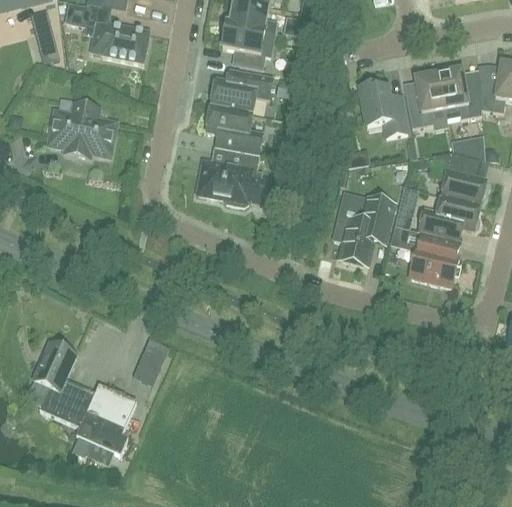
[(126,11),(128,0),(103,0),(102,7),(126,11)]
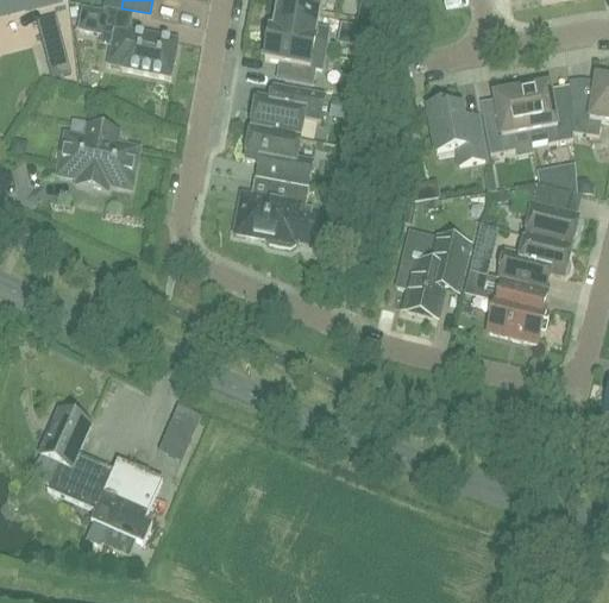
[(375,10),(376,0),(362,0),(360,6),(375,10)]
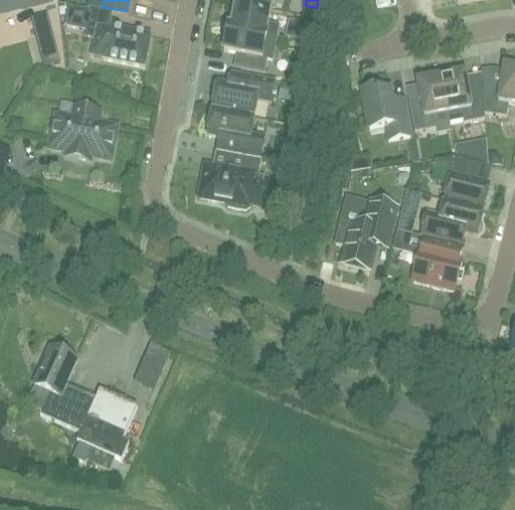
[(266,20),(268,7),(235,1),(231,23),(227,23),(267,31),(265,44),(275,46),(279,22),(266,20)]
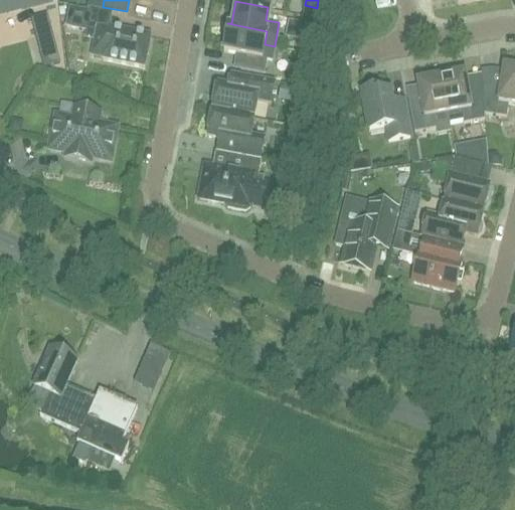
[(84,28),(90,8),(70,4),(65,24),(84,28)]
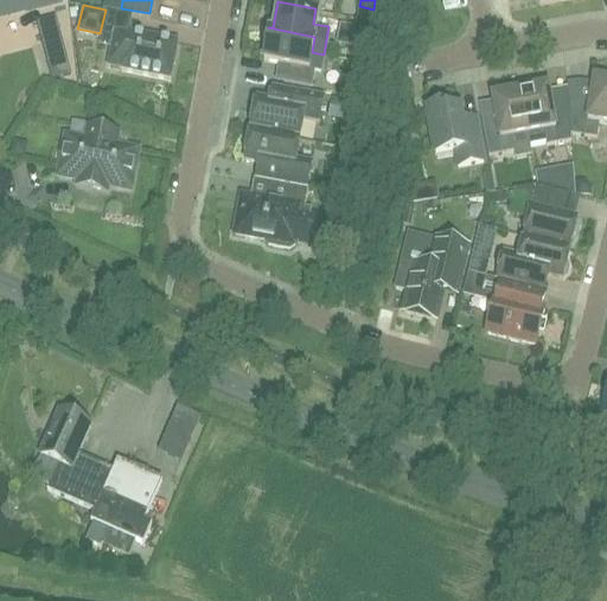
[(43,38),(61,33),(56,13),(37,19),(43,38)]
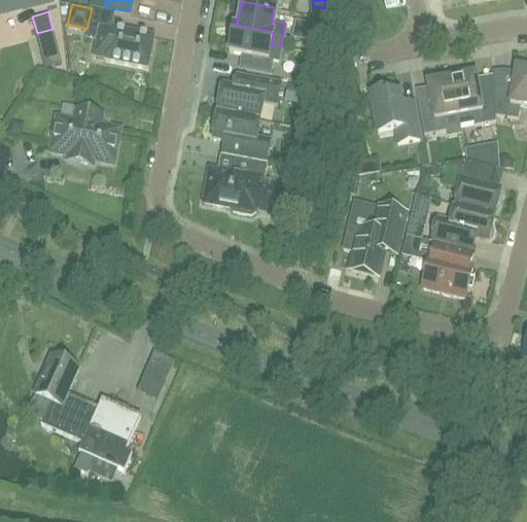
[(148,67),(155,32),(99,21),(93,56),(148,67)]
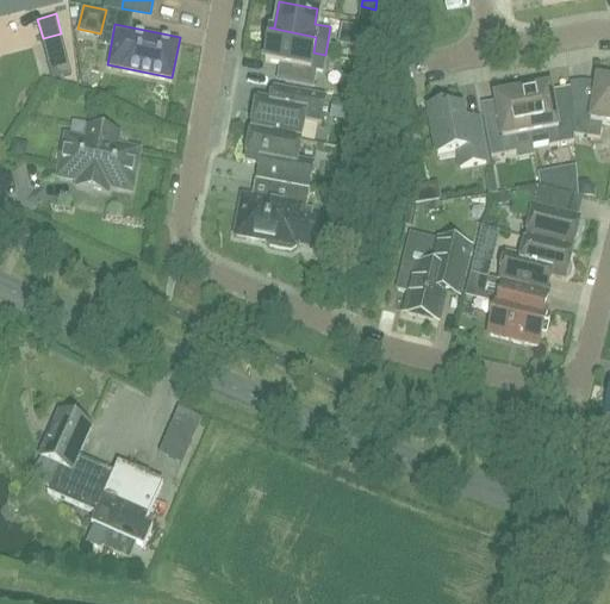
[(367,47),(372,26),(356,24),(353,44),(367,47)]
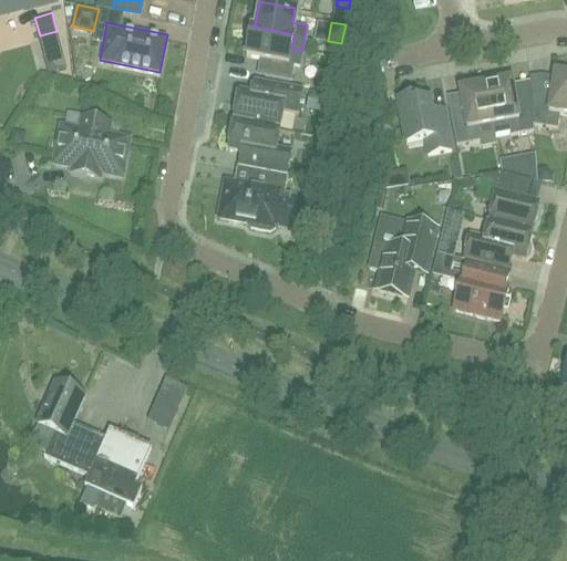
[(289,61),(291,49),(294,34),(250,26),(246,53),(267,58),(265,72),(290,78),(294,61),(289,61)]
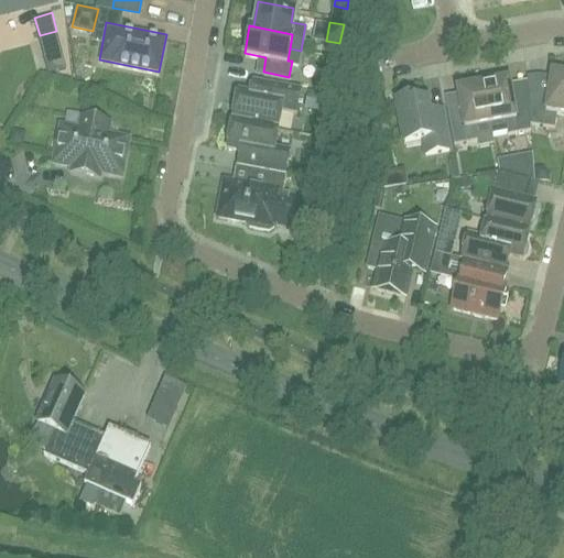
[(66,66),(62,48),(44,53),(49,70),(66,66)]
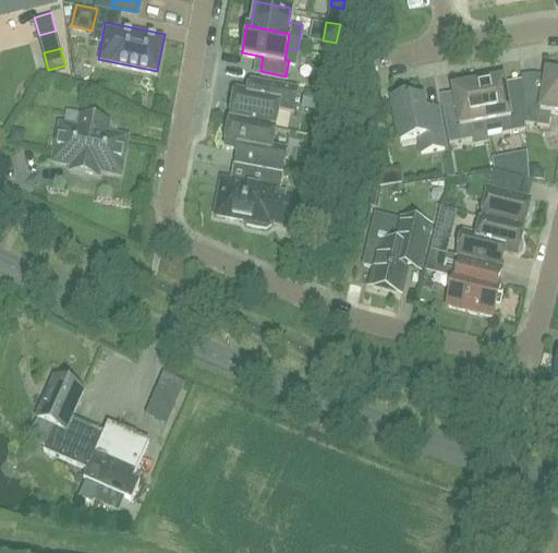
[(513,73),(523,72),(522,53),(512,55),(513,73)]
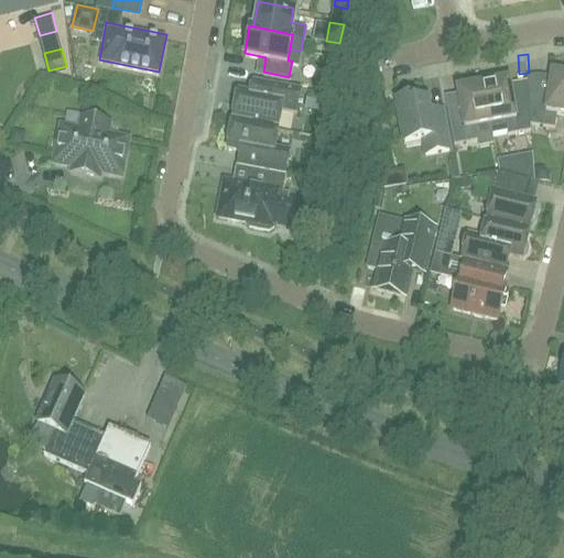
[(563,111),(563,70),(551,69),(549,88),(528,91),(528,99),(530,128),(531,127),(530,121),(554,124),(556,110),(563,111)]
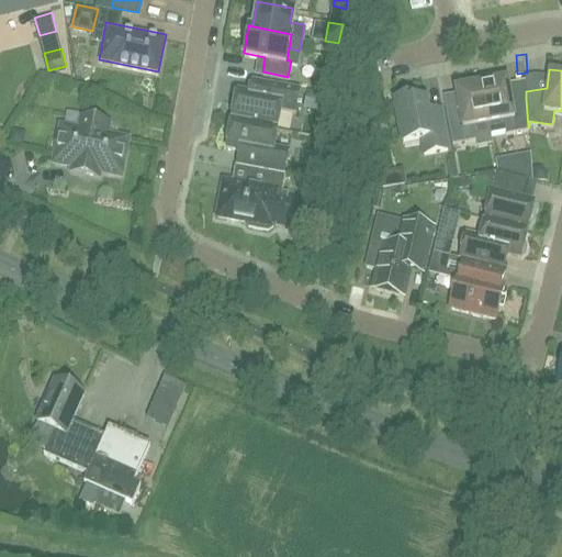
[(528,127),(526,99),(512,101),(507,76),(481,80),(487,120),(489,120),(491,131),(505,127),(505,131),(528,127)]
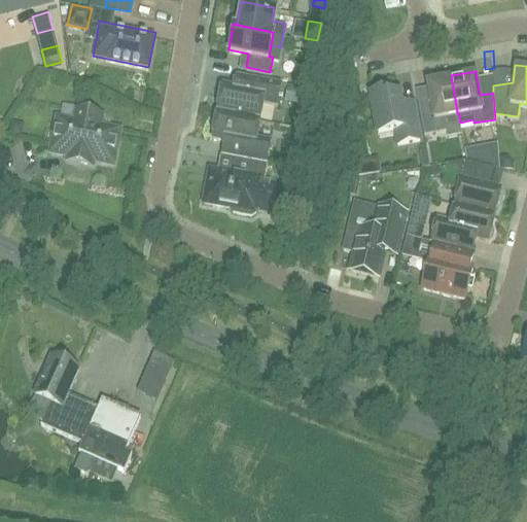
[(219,99),(217,110),(259,117),(262,102),(277,104),(281,80),(255,75),(238,72),(235,87),(222,83),(221,88),(218,90),(217,96),(219,99)]
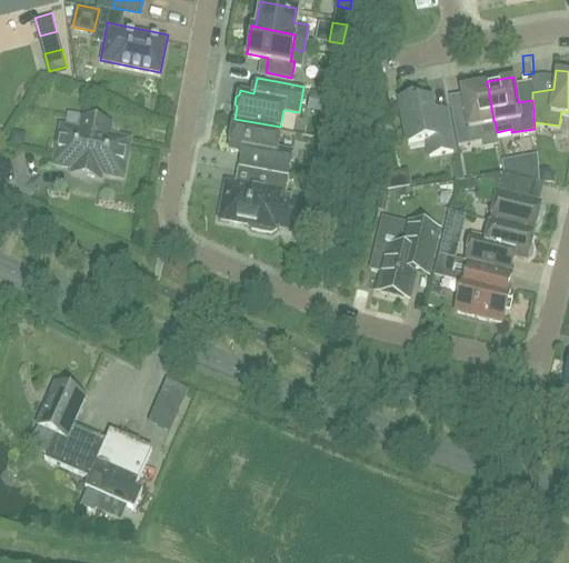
[(479,123),(493,121),(487,81),(460,87),(465,112),(452,114),(458,142),(482,138),(479,123)]
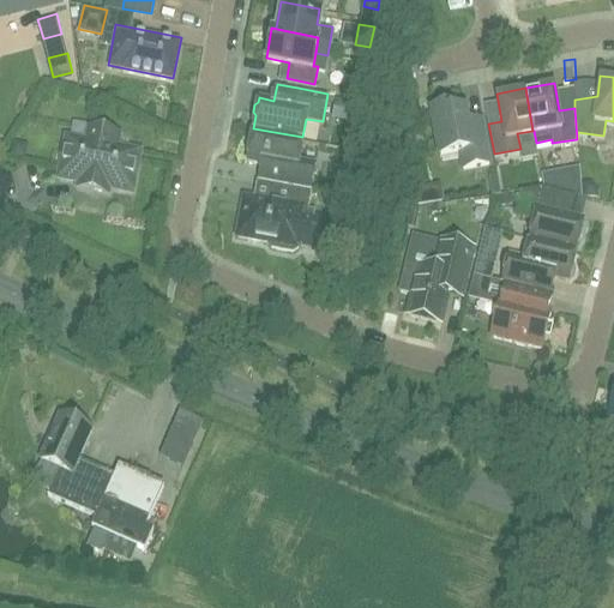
[(463,100),(431,106),(440,152),(461,149),(463,164),(488,160),(483,128),(480,115),(467,118),(463,100)]
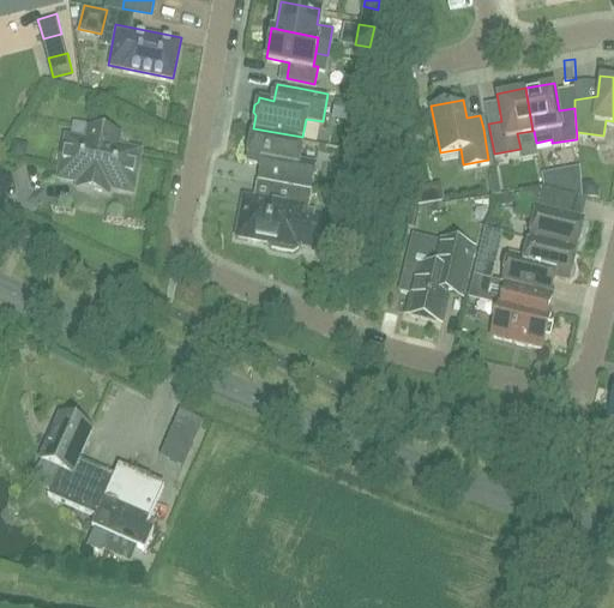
[(118,132),(118,131),(89,125),(89,127),(90,127),(88,139),(67,136),(60,173),(79,176),(78,184),(107,190),(108,182),(131,187),(138,149),(114,144),(116,132),(118,132)]
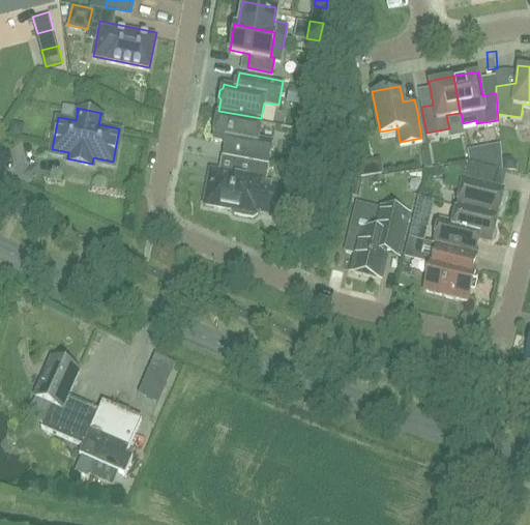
[(213,123),(212,130),(214,134),(213,137),(226,140),(223,153),(234,155),(269,163),(269,162),(268,162),(272,138),(258,135),(261,118),(218,111),(216,121),(213,123)]
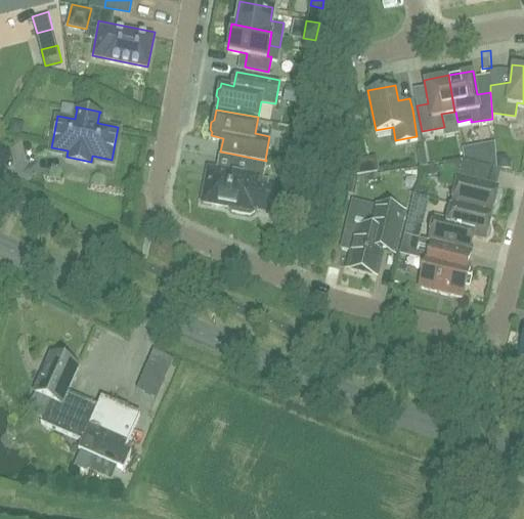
[(22,172),(41,162),(29,140),(10,150),(22,172)]
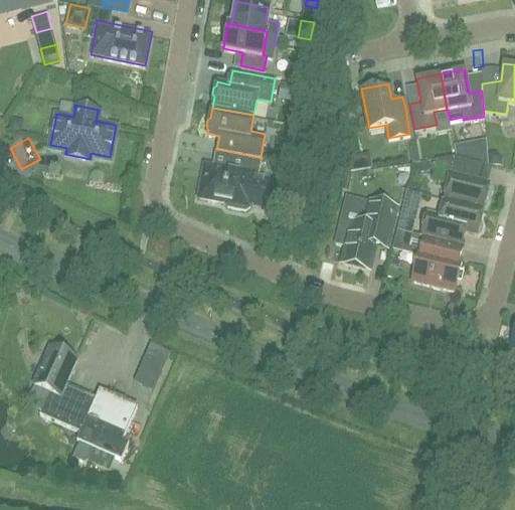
[(259,172),(262,158),(227,151),(225,166),(205,162),(199,193),(223,198),(227,203),(245,207),(250,203),(250,201),(271,204),(276,181),(263,179),(264,173),(259,172)]
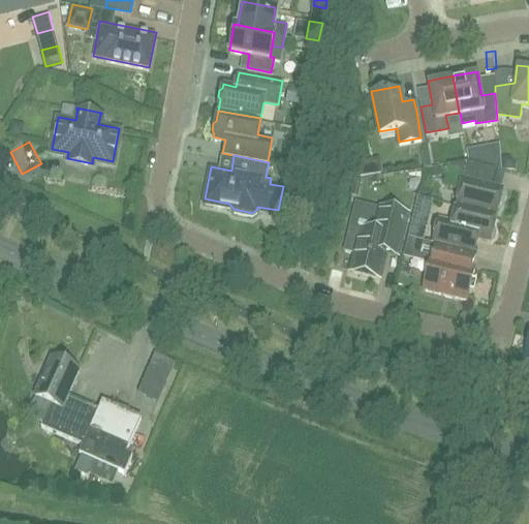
[(448,161),(443,181),(461,185),(456,204),(496,213),(498,203),(502,201),(503,193),(501,190),(502,187),(474,180),(479,160),(468,157),(448,161)]
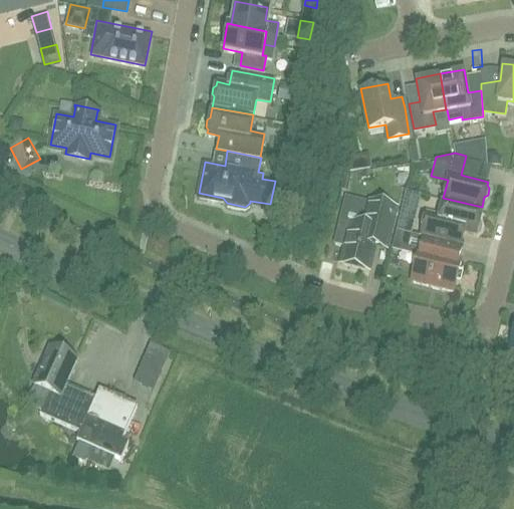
[(426,209),(420,233),(421,233),(435,237),(442,238),(447,240),(447,239),(461,243),(465,229),(476,232),(476,229),(480,227),(481,221),(479,217),(482,207),(443,198),(440,212),(426,209)]
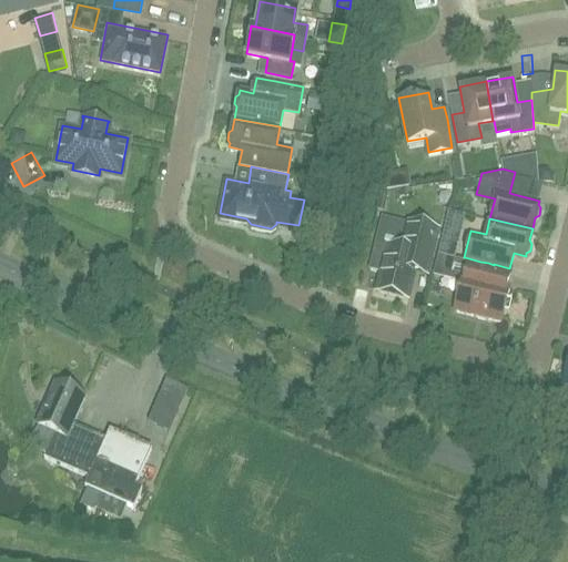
[(378,228),(368,269),(379,272),(376,288),(407,296),(414,268),(427,272),(438,227),(408,220),(407,222),(404,235),(378,228)]
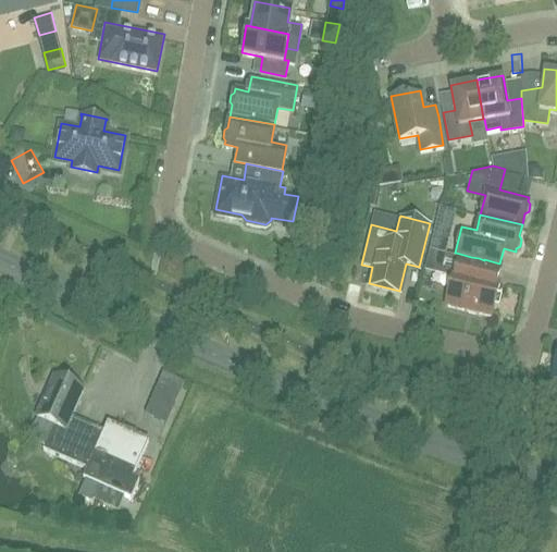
[(430,246),(424,267),(452,273),(445,302),(491,314),(499,280),(498,279),(503,264),(499,264),(484,259),(484,260),(479,258),(471,257),(456,253),(455,253),(430,246)]
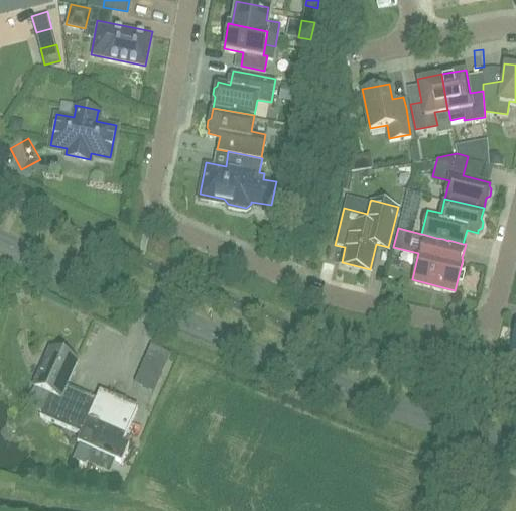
[(96,395),(66,382),(77,358),(50,346),(34,384),(49,390),(39,412),(80,430),(76,439),(121,460),(129,440),(123,438),(138,404),(99,387),(96,395)]
